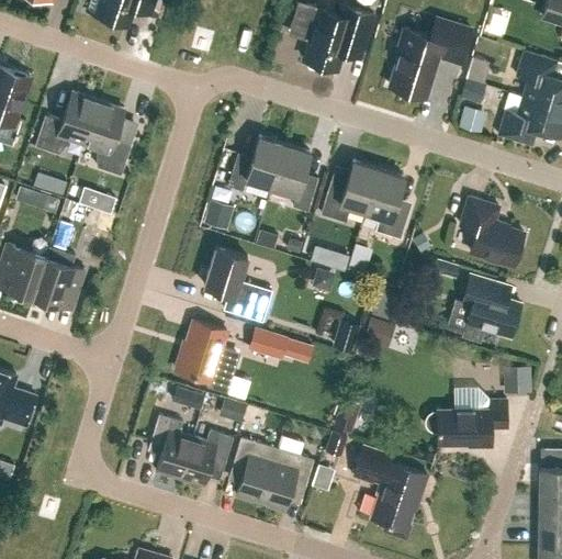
[(127,26),(133,9),(149,15),(154,0),(91,0),(87,13),(127,26)]
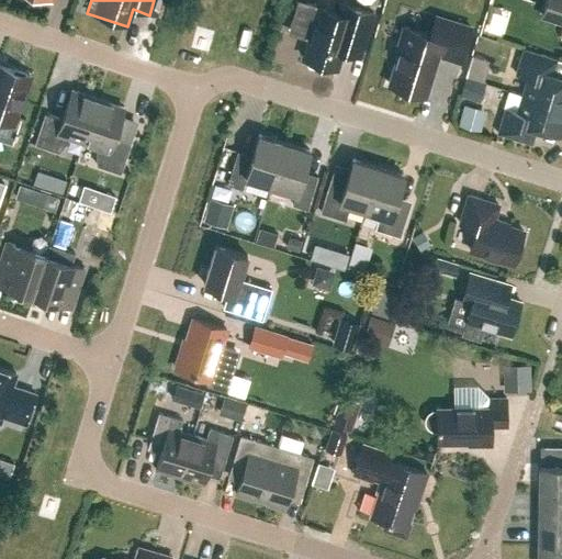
[(561,0),(543,0),(539,18),(561,24),(561,38),(561,40),(561,0)]
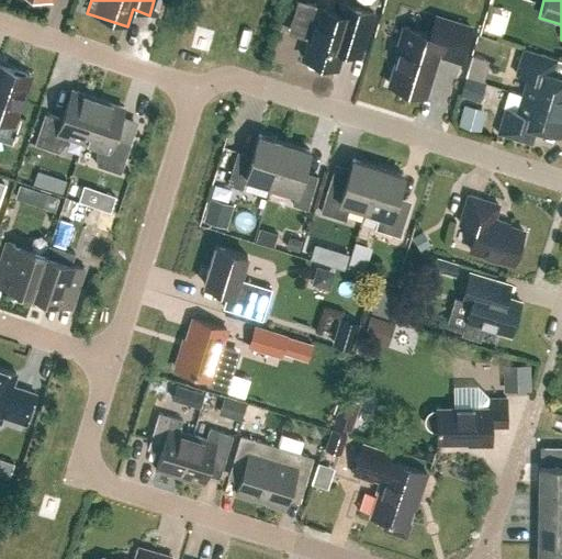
[(337,70),(343,53),(360,57),(366,40),(373,15),(341,6),(338,15),(318,10),(303,59),(308,62),(307,64),(308,66),(317,69),(319,67),(321,65),(337,70)]
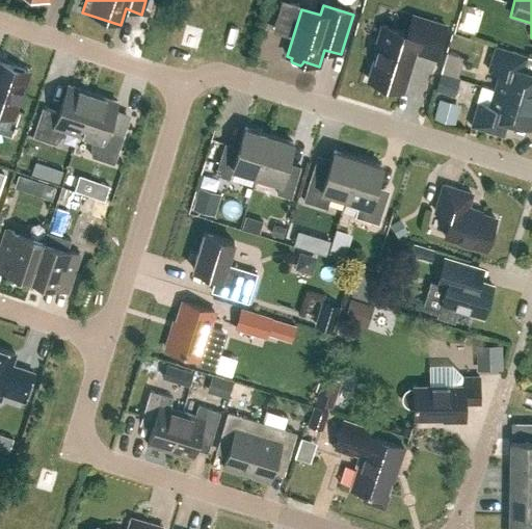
[(435,60),(446,28),(413,18),(406,35),(382,27),(376,48),(378,49),(369,82),(402,93),(415,53),(435,60)]
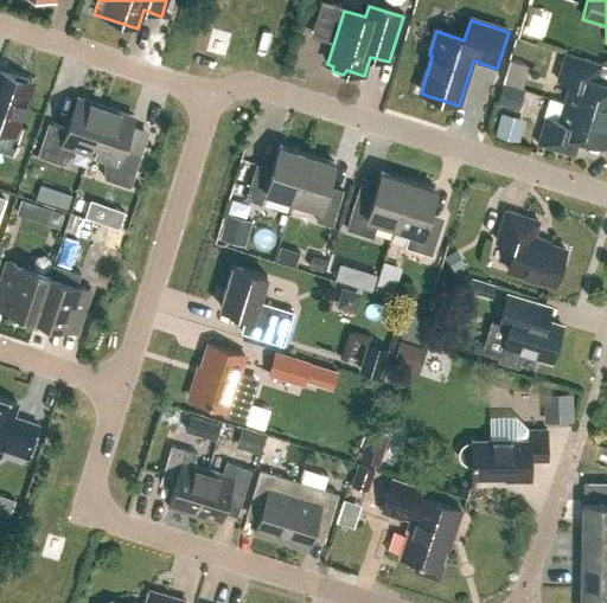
[(564,104),(606,117),(606,85),(598,83),(602,66),(564,56),(557,82),(570,85),(564,104)]
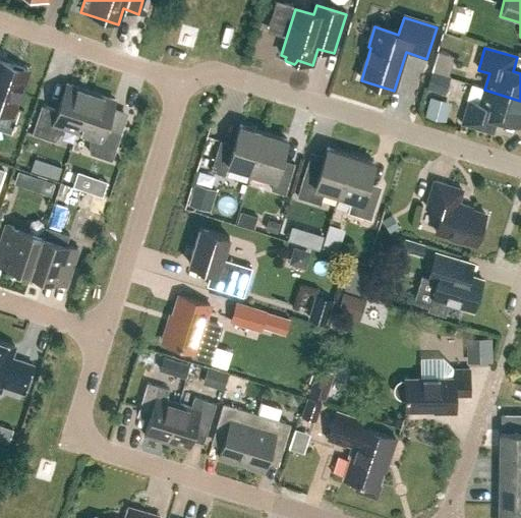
[(0,131),(10,135),(12,129),(14,130),(16,125),(14,125),(17,115),(13,114),(27,72),(0,62),(0,131)]
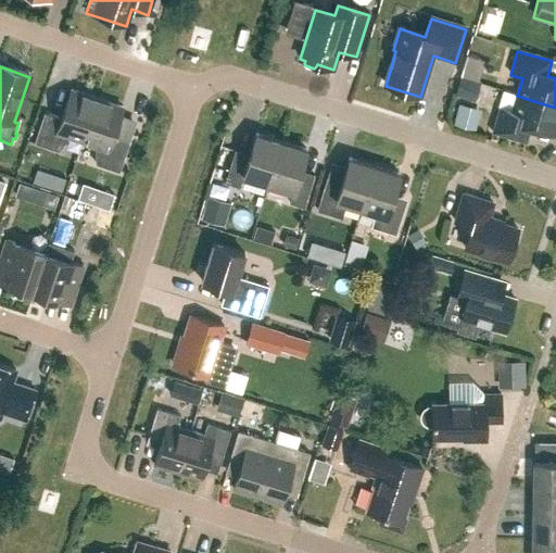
[(475,103),(478,93),(457,88),(455,98),(475,103)]
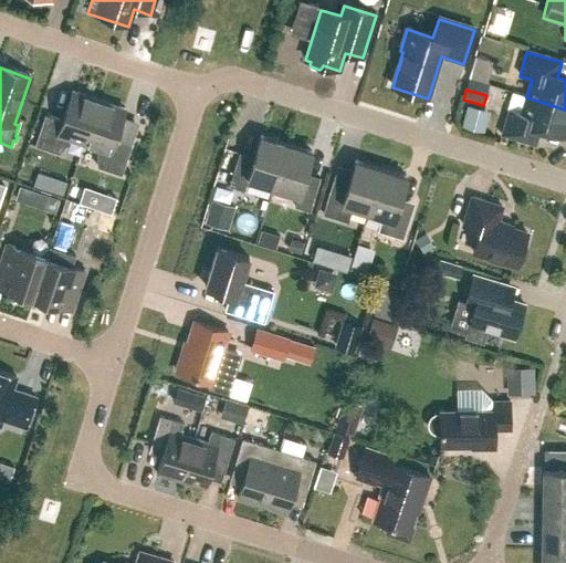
[(84,146),(98,102),(73,93),(62,122),(45,116),(35,147),(60,155),(71,142),(84,146)]
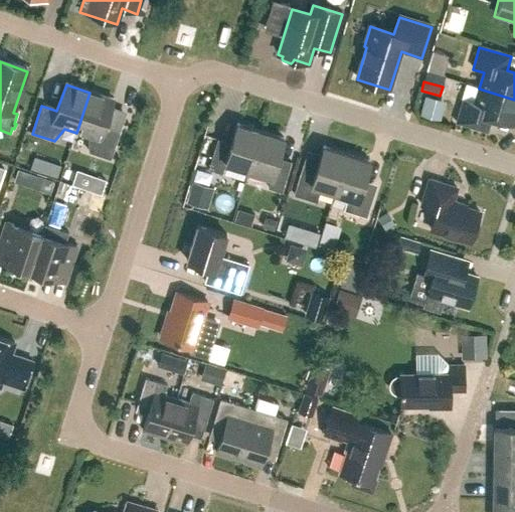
[(514,100),(479,89),(474,105),(463,102),(456,124),(488,134),(492,120),(514,127),(514,122),(514,100)]
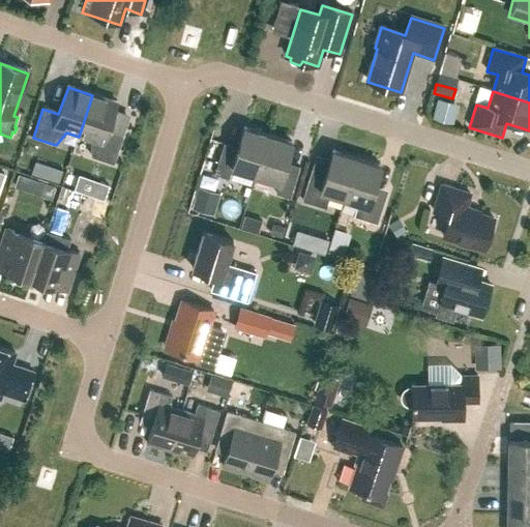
[(92,95),(79,137),(91,141),(91,157),(114,165),(123,137),(108,132),(117,104),(92,95)]
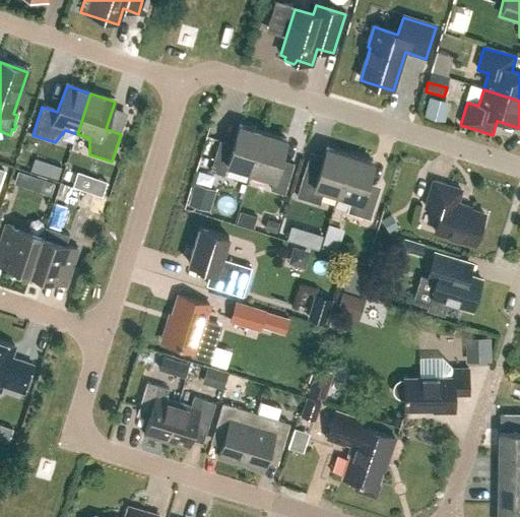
[(425,117),(440,121),(444,108),(429,104),(425,117)]
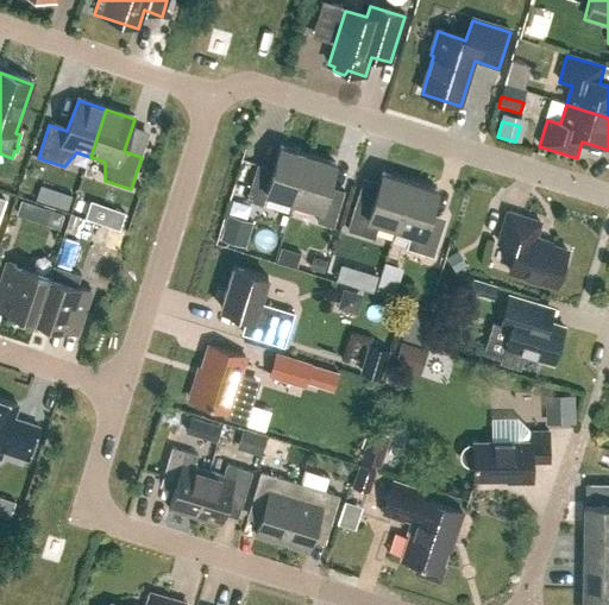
[(294,203),(308,157),(281,149),(274,171),(258,166),(248,202),(263,207),(267,195),(294,203)]
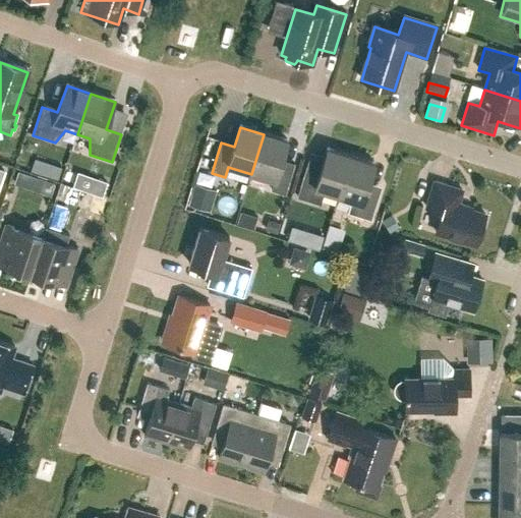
[(264,134),(251,174),(275,181),(272,191),(285,195),(294,165),(281,161),(287,141),(264,134)]
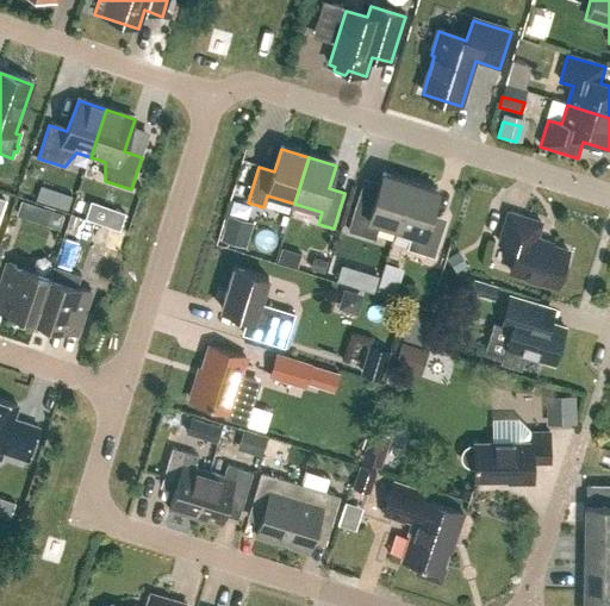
[(397,230),(411,183),(383,175),(374,205),(359,200),(348,232),(375,241),(380,225),(397,230)]
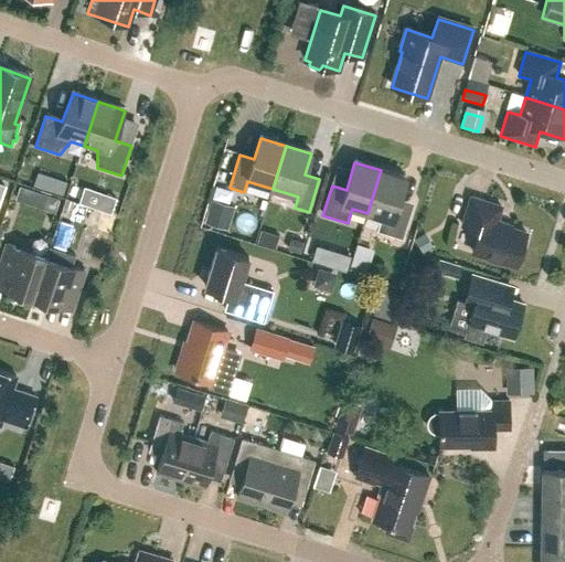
[(381,170),(368,213),(382,218),(377,233),(403,241),(412,210),(397,205),(406,178),(381,170)]
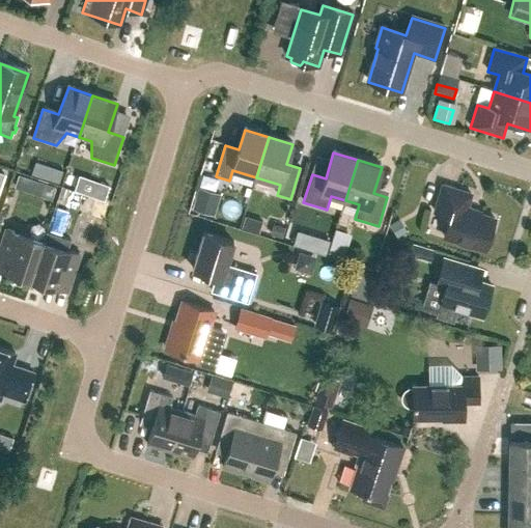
[(51,169),(47,182),(58,186),(62,173),(51,169)]
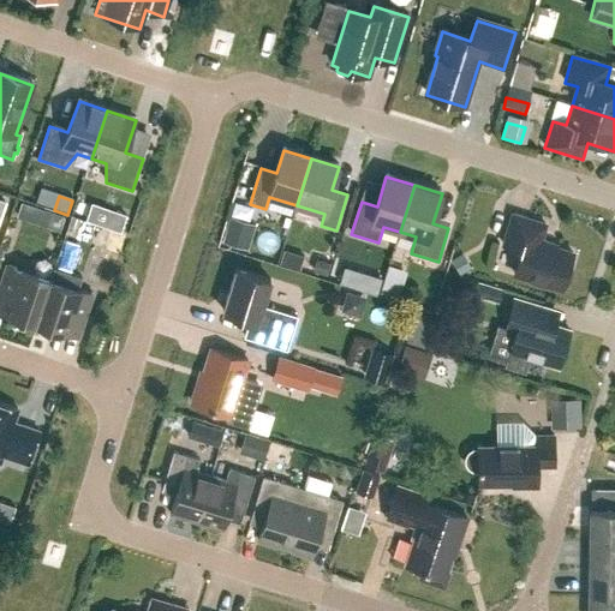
[(125,217),(108,211),(102,228),(119,234),(125,217)]
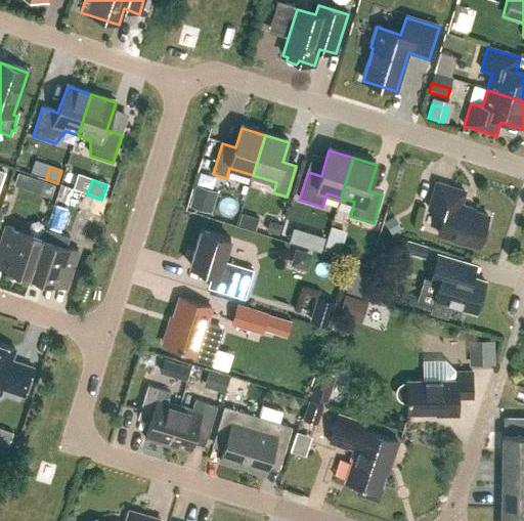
[(41,182),(37,194),(50,199),(54,186),(41,182)]
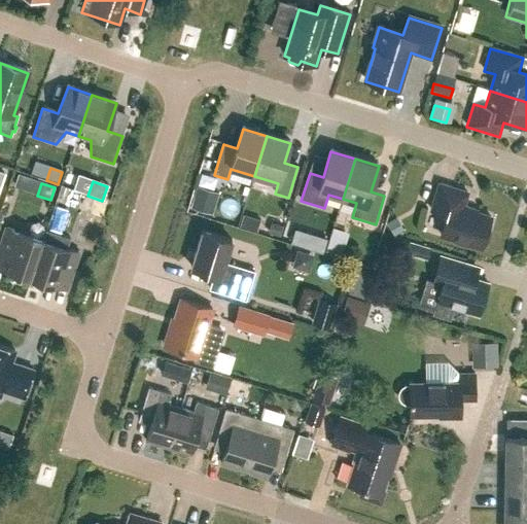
[(481,249),(486,234),(489,232),(492,223),(490,220),(491,218),(477,214),(477,212),(463,207),(467,194),(440,185),(431,211),(447,216),(441,236),(481,249)]
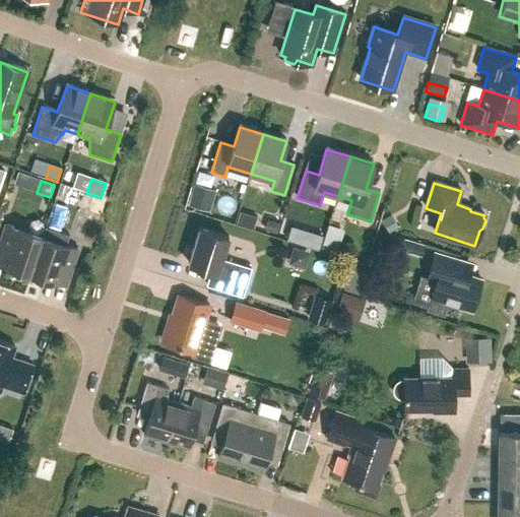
[(193,189),(188,206),(208,212),(213,196),(193,189)]
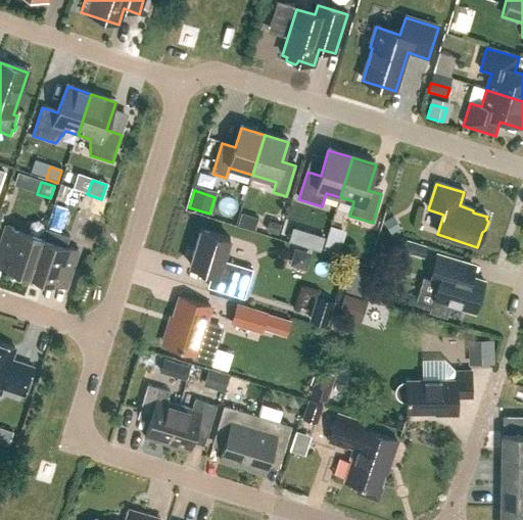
[(93,197),(88,215),(101,219),(107,202),(106,202),(93,197)]
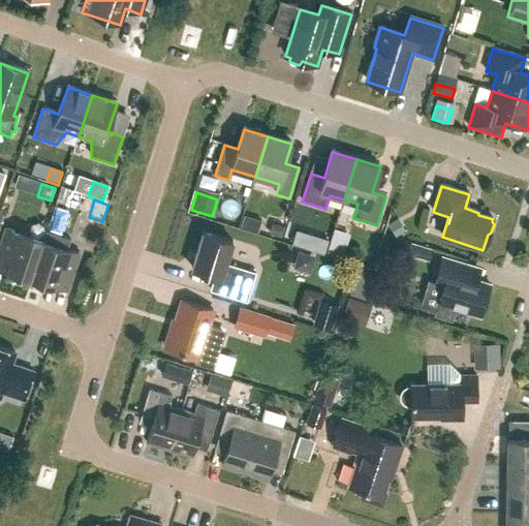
[(397,219),(387,224),(395,238),(404,233),(397,219)]
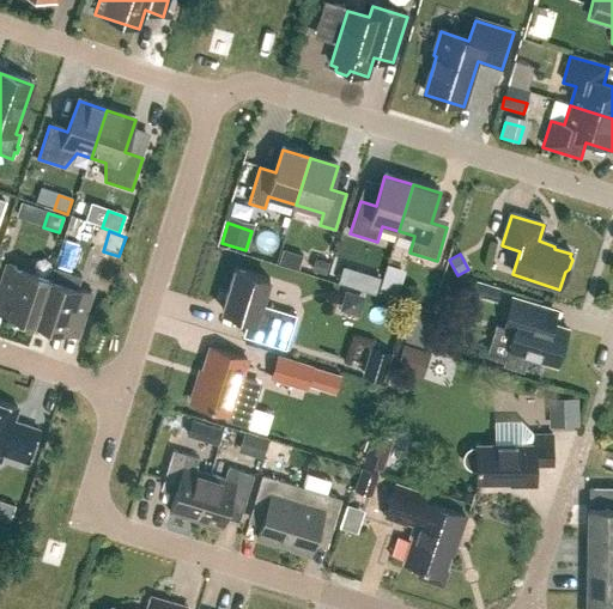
[(311,272),(326,276),(329,263),(315,260),(311,272)]
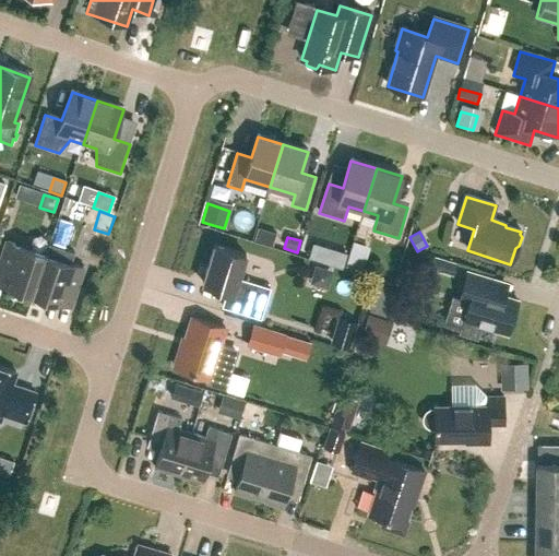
[(0,284),(7,286),(33,295),(45,257),(7,244),(2,258),(0,263),(0,284)]
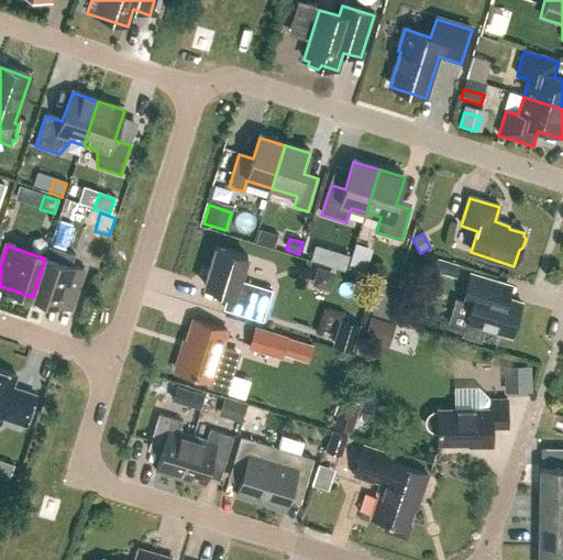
[(50,248),(45,259),(33,297),(72,310),(85,271),(72,266),(75,256),(50,248)]
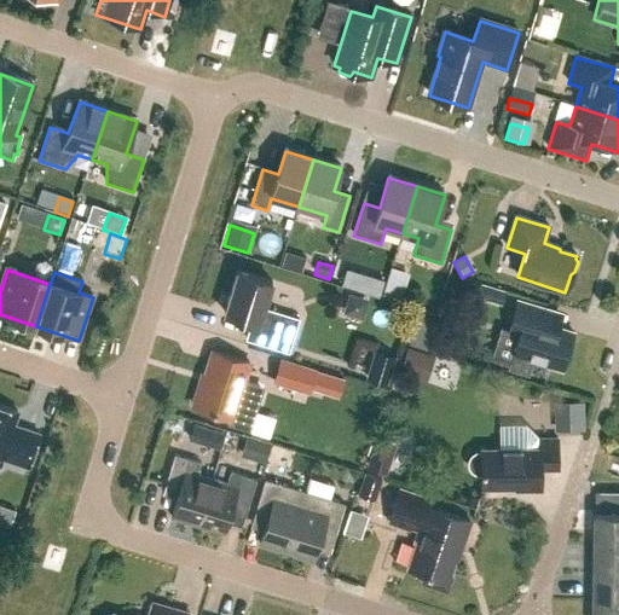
[(379,297),(383,283),(347,272),(342,285),(379,297)]
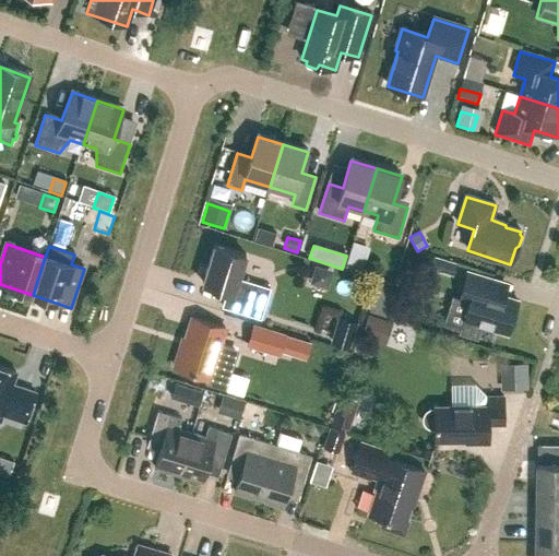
[(261,320),(270,290),(239,280),(246,257),(215,247),(203,284),(227,292),(223,308),(261,320)]
